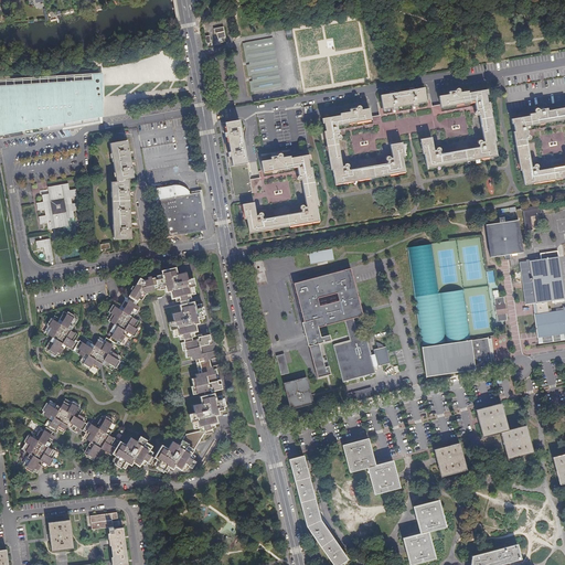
[(219,41),(225,40),(224,38),(225,38),(223,27),(213,28),(214,33),(216,32),(219,41)]
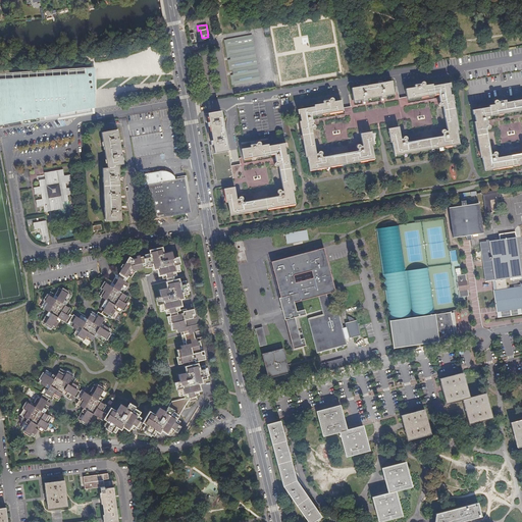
[(252,34),(224,39),(227,56),(229,56),(229,58),(227,59),(229,69),(231,68),(232,73),(230,74),(231,84),(259,80),(252,34)]
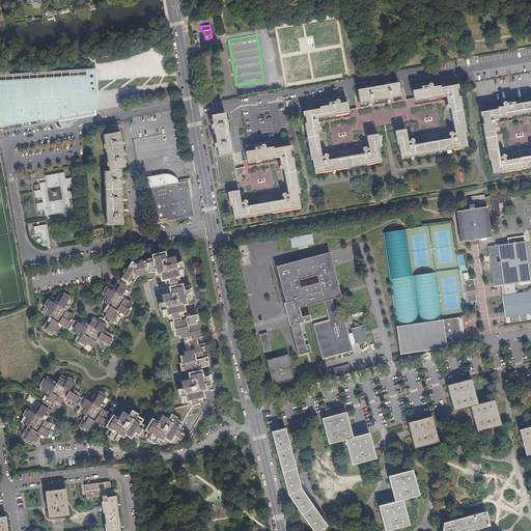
[(59,118),(94,112),(92,96),(91,90),(95,90),(94,67),(15,72),(15,73),(16,73),(17,79),(0,79),(0,103),(4,122),(24,118),(24,120),(25,124),(59,118)]
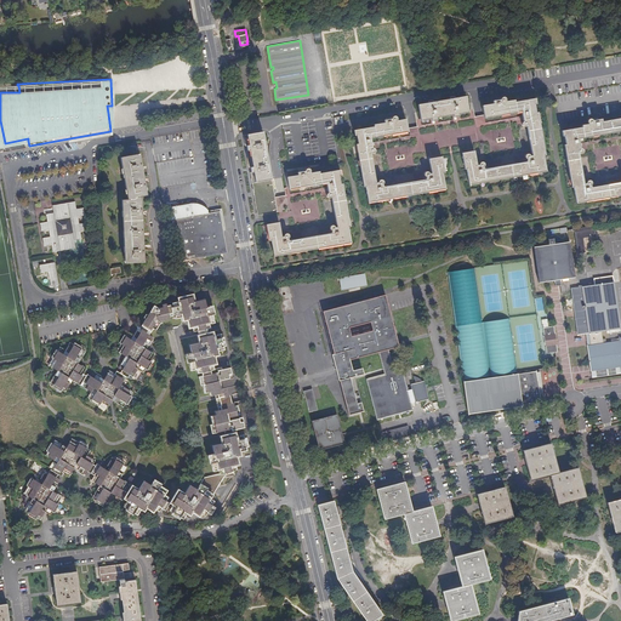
[(110,131),(69,138),(69,141),(113,134),(117,79),(110,79),(112,106),(107,106),(108,113),(110,131)]
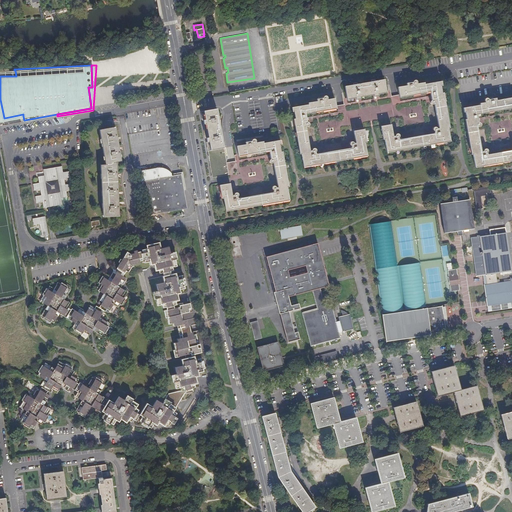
[(14,70),(14,69),(0,70),(0,120),(0,121),(23,116),(23,114),(4,118),(0,99),(0,76),(16,76),(15,70),(14,70)]
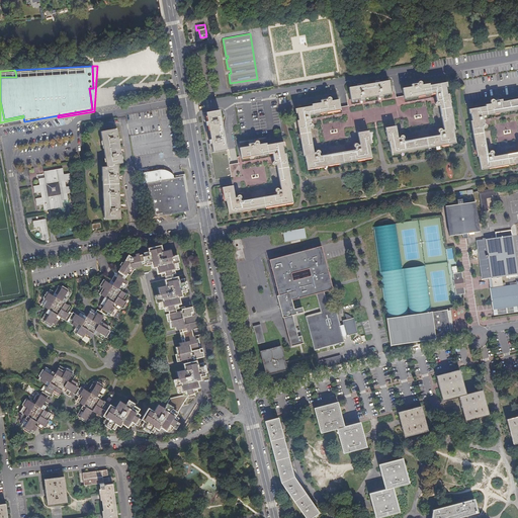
[(387,80),(348,87),(350,99),(359,97),(360,101),(364,100),(363,96),(377,94),(377,98),(381,97),(381,93),(390,92),(387,80)]
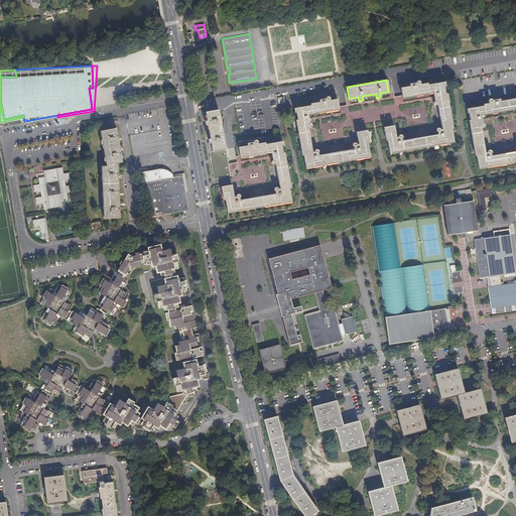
[(394,124),(385,126),(390,151),(453,140),(442,81),(427,84),(426,83),(419,84),(420,82),(419,80),(417,80),(415,82),(409,83),(410,86),(401,87),(402,96),(433,90),(434,100),(433,102),(434,105),(436,105),(437,103),(442,128),(439,129),(439,128),(437,127),(435,128),(435,130),(436,131),(437,131),(437,133),(401,139),(401,138),(402,137),(402,135),(401,134),(399,134),(398,135),(398,136),(396,137),(394,124)]
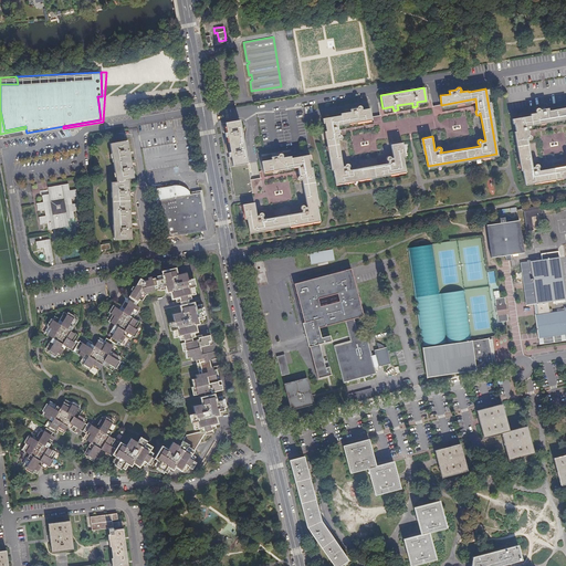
[(325,118),(336,182),(406,170),(400,143),(390,144),(394,158),(390,158),(390,157),(388,156),(386,157),(386,159),(388,160),(388,164),(348,170),(348,168),(349,167),(349,165),(348,164),(346,164),(345,166),(343,167),(338,139),(341,139),(342,138),(342,136),(339,135),(337,124),(370,117),(369,108),(360,109),(362,106),(359,105),(357,105),(357,106),(357,107),(350,108),(350,112),(341,113),(341,115),(325,118)]
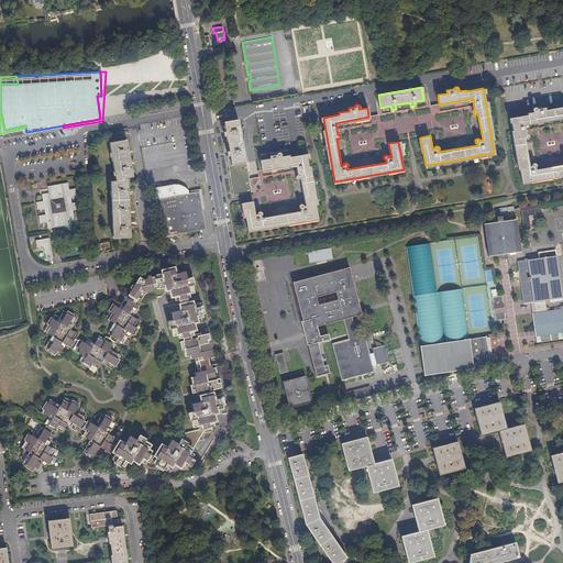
[(562,107),(544,111),(543,109),(536,110),(534,109),(532,108),(531,110),(531,112),(533,113),(527,114),(527,116),(510,119),(522,183),(562,175),(562,159),(562,166),(537,172),(534,168),(536,166),(534,165),(532,164),(531,165),(531,167),(529,167),(525,141),(527,140),(528,139),(527,136),(525,135),(523,124),(562,117),(562,107)]
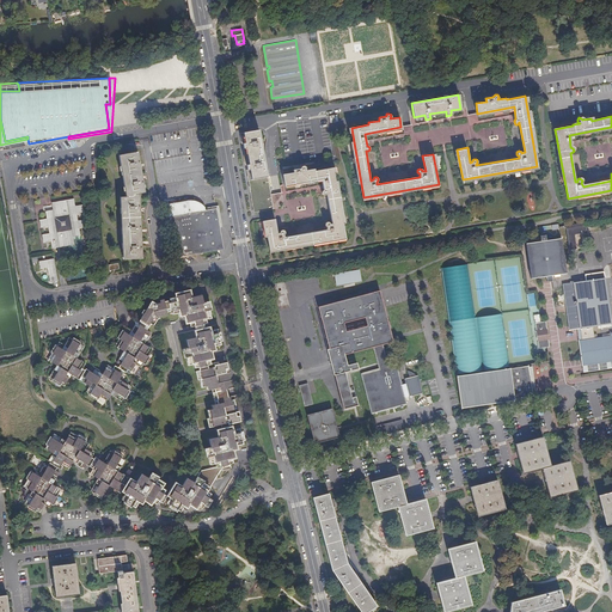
[(255,210),(274,207),(259,129),(240,133),(243,142),(244,142),(244,147),(243,147),(246,165),(248,164),(248,169),(255,210)]
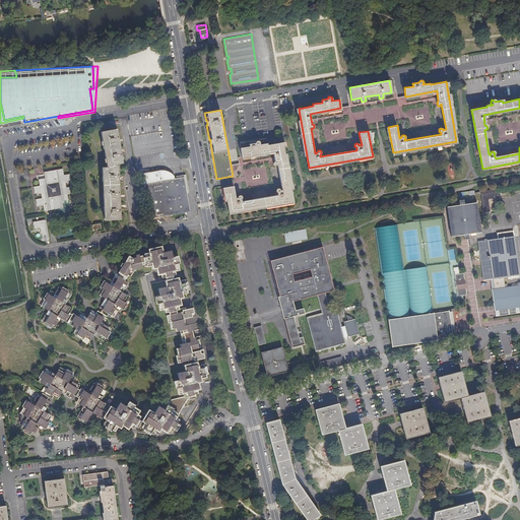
[(106,218),(121,217),(118,165),(117,163),(122,161),(117,127),(101,130),(107,165),(103,166),(106,218)]
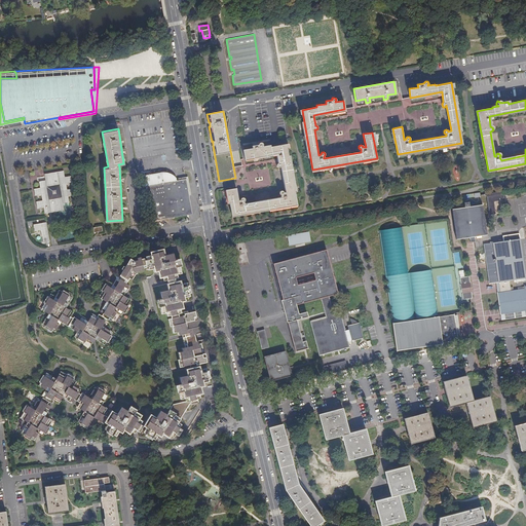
[(243,150),(246,158),(276,153),(278,163),(276,164),(276,166),(277,167),(279,167),(282,166),(286,192),(284,192),(283,191),(280,191),(279,192),(279,194),(282,195),(282,197),(246,203),(245,201),(246,200),(246,198),(243,197),(241,198),(241,200),(239,200),(237,188),(228,189),(232,215),(297,203),(287,144),(271,147),(270,145),(263,146),(263,144),(262,143),(260,143),(259,145),(253,145),(253,148),(243,150)]
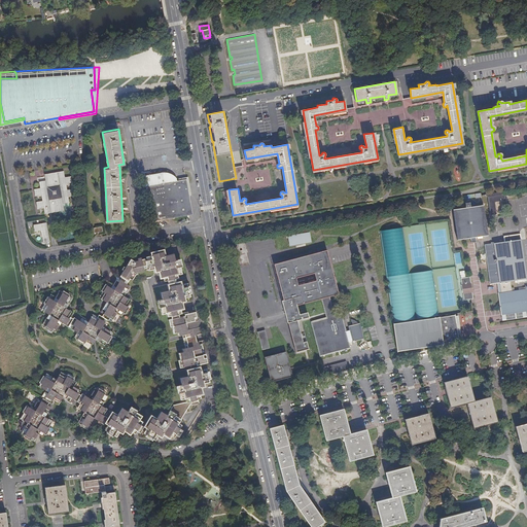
[(46,211),(65,208),(64,202),(71,201),(71,200),(70,195),(75,194),(71,174),(65,175),(64,169),(45,172),(46,178),(40,179),(41,185),(35,186),(36,192),(37,192),(42,191),(43,199),(38,200),(37,200),(38,206),(39,206),(45,205),(46,211)]
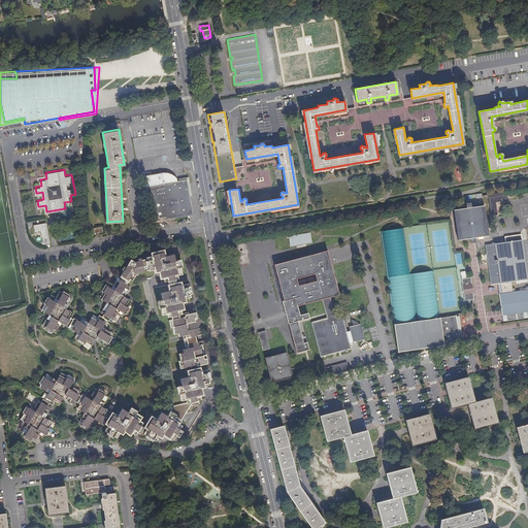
[(154,222),(194,213),(187,178),(177,180),(177,178),(172,174),(168,173),(162,173),(144,176),(154,222)]
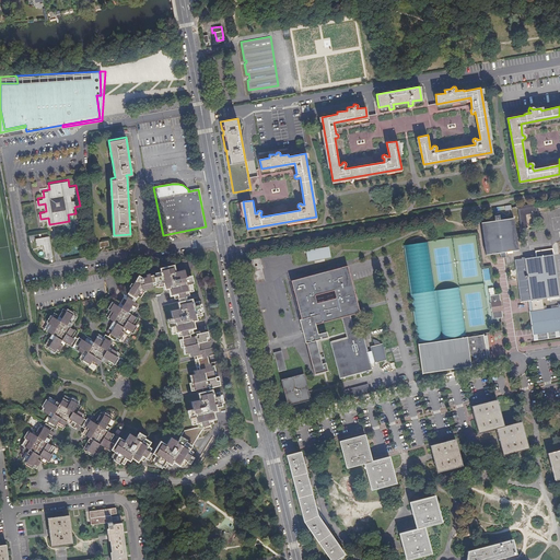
[(534,205),(517,208),(521,230),(526,229),(525,216),(535,213),(534,205)]
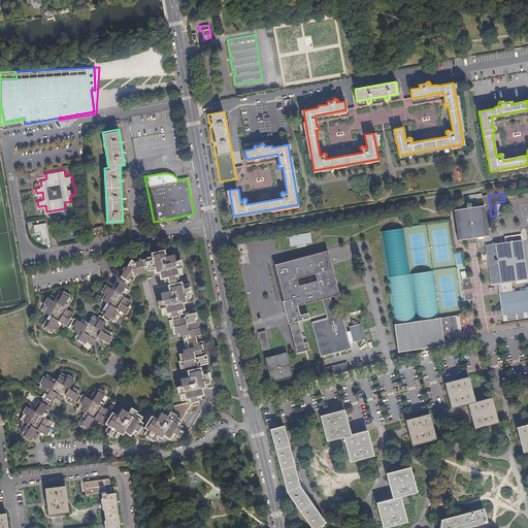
[(475,237),(488,236),(485,218),(484,206),(471,207),(470,203),(466,204),(466,208),(455,210),(459,240),(471,238),(471,242),(476,241),(475,237)]
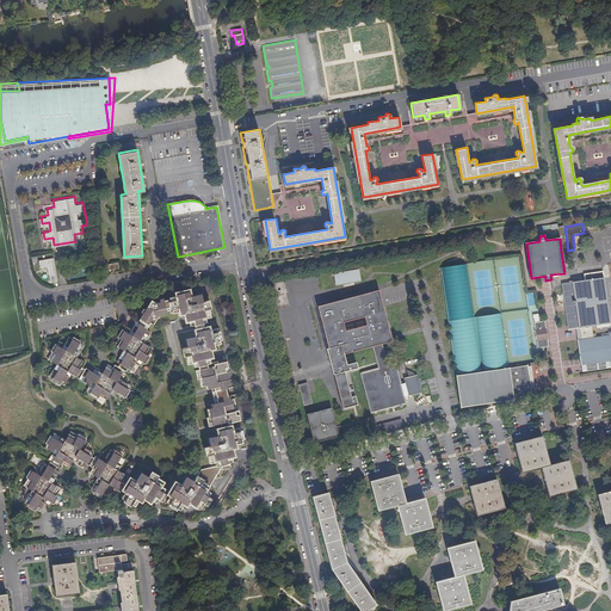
[(50,283),(56,282),(53,259),(38,261),(39,270),(47,269),(50,283)]
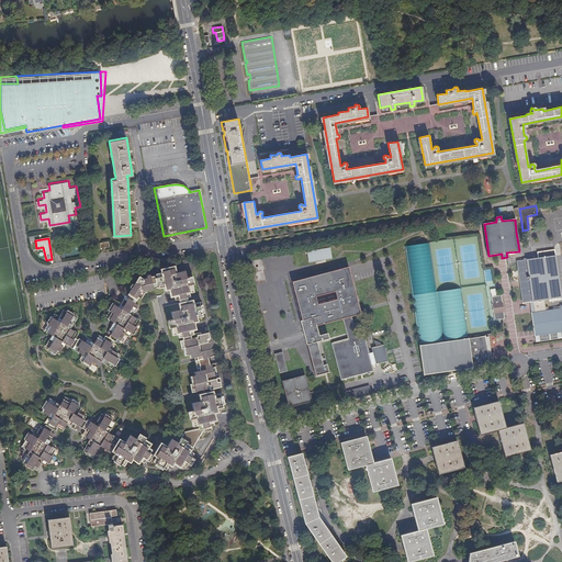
[(330,249),(307,253),(310,263),(316,262),(326,260),(332,259),(330,249)]
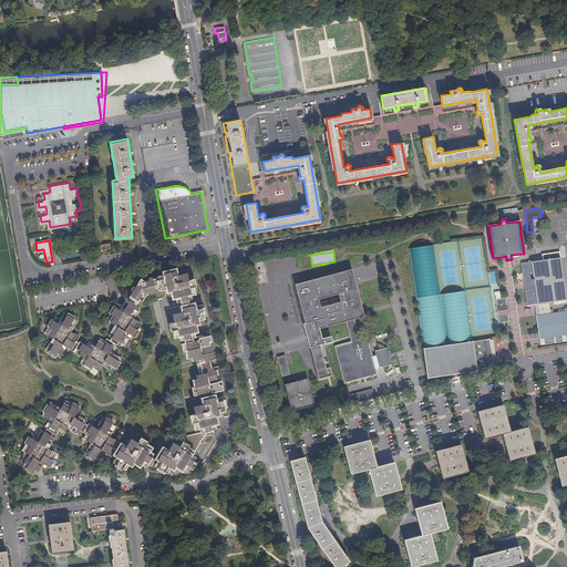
[(540,316),(550,313),(549,302),(556,301),(557,305),(566,303),(560,254),(543,256),(544,261),(523,265),(528,306),(538,303),(540,316)]
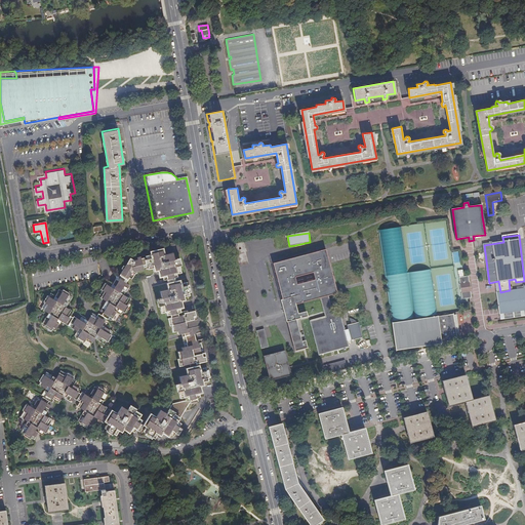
[(235,244),(238,255),(247,253),(245,242),(235,244)]
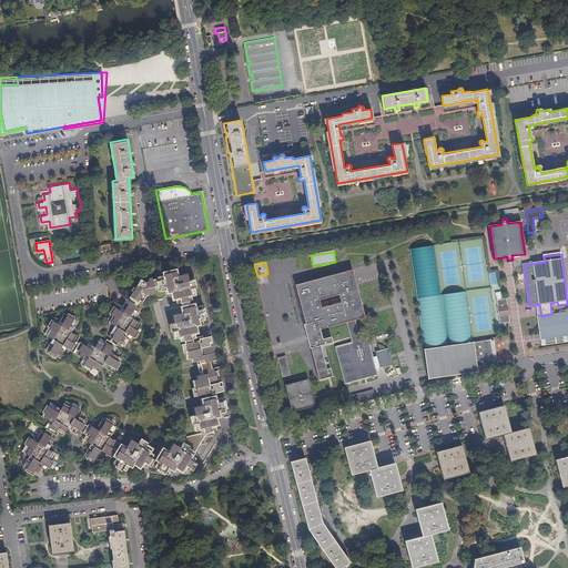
[(161,276),(162,280),(163,286),(164,290),(170,288),(176,287),(178,292),(174,292),(175,300),(180,300),(180,302),(183,302),(192,300),(195,300),(194,295),(199,294),(195,280),(192,281),(191,273),(182,275),(180,267),(165,271),(166,275),(161,276)]
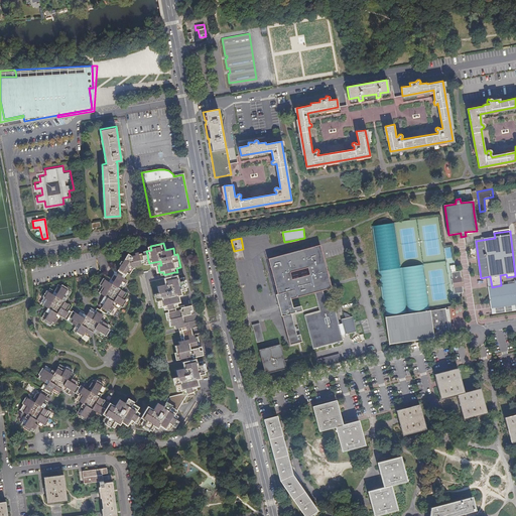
[(283,317),(291,346),(300,343),(303,343),(301,336),(298,337),(292,314),(296,313),(303,311),(303,310),(302,306),(294,308),(292,299),(315,293),(318,305),(320,312),(304,316),(313,351),(344,343),(343,337),(346,336),(346,337),(357,334),(357,329),(356,325),(353,320),(350,316),(345,313),(347,319),(342,320),(343,325),(340,326),(335,308),(329,310),(324,291),(333,289),(321,246),(306,250),(269,260),(279,295),(277,295),(283,317)]
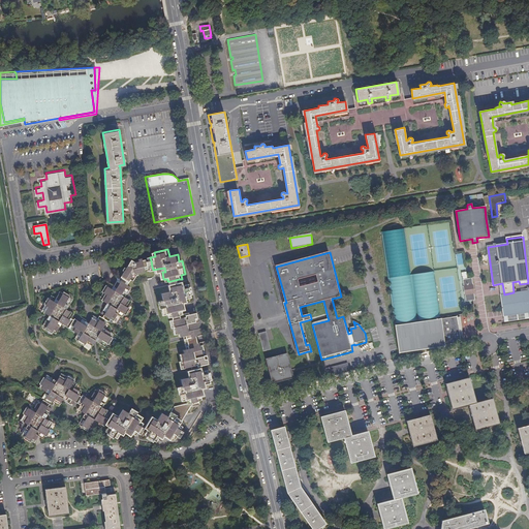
[(252,267),(249,255),(240,257),(243,269),(252,267)]
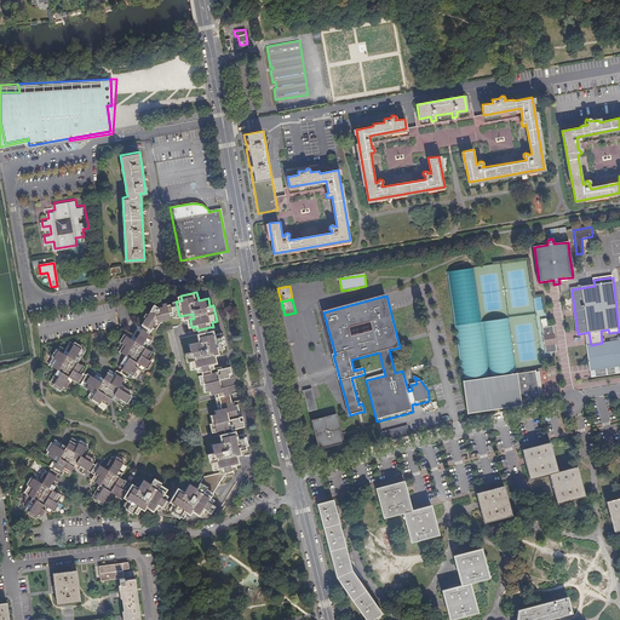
[(156,304),(144,323),(147,326),(154,331),(160,320),(172,317),(172,314),(176,314),(173,305),(173,303),(168,304),(168,302),(164,303),(165,305),(161,306),(156,304)]
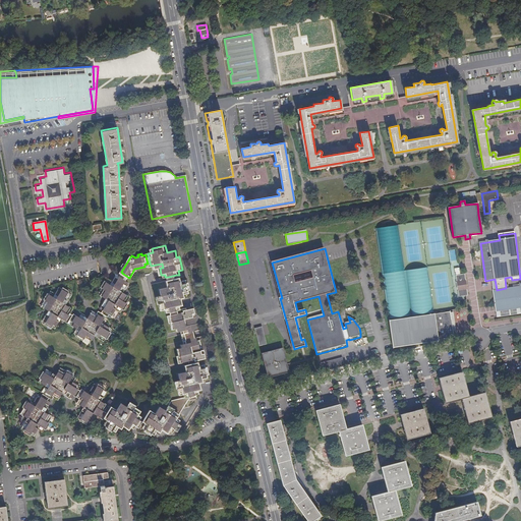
[(404,273),(384,276),(390,320),(432,314),(426,270),(404,273)]
